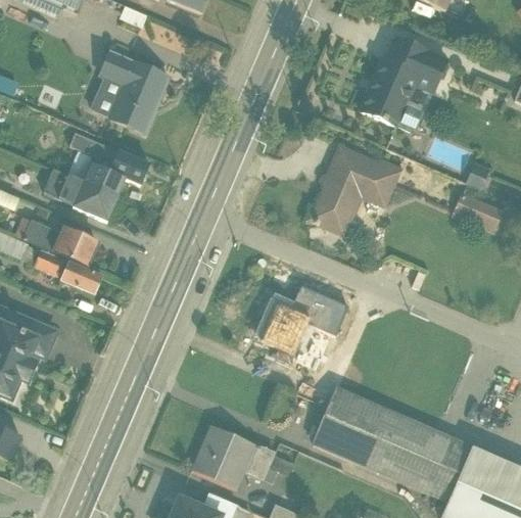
[(102,10),(106,0),(37,0),(83,17),(88,4),(102,10)]
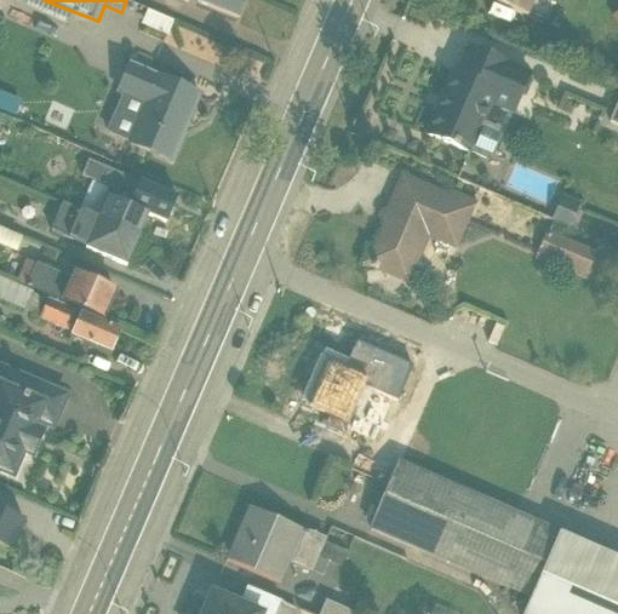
[(177,0),(170,18),(198,29),(205,11),(177,0)]
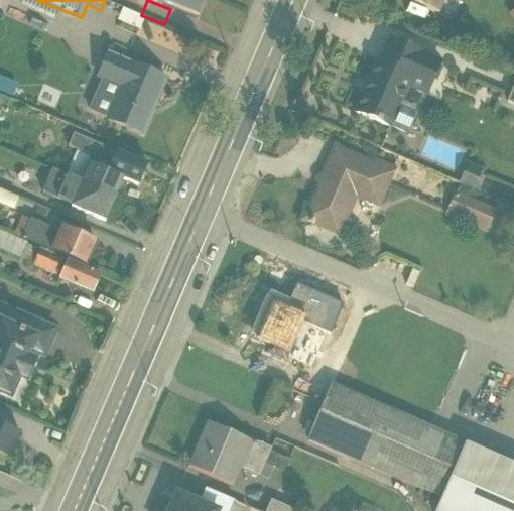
[(167,0),(202,14),(207,0),(167,0)]
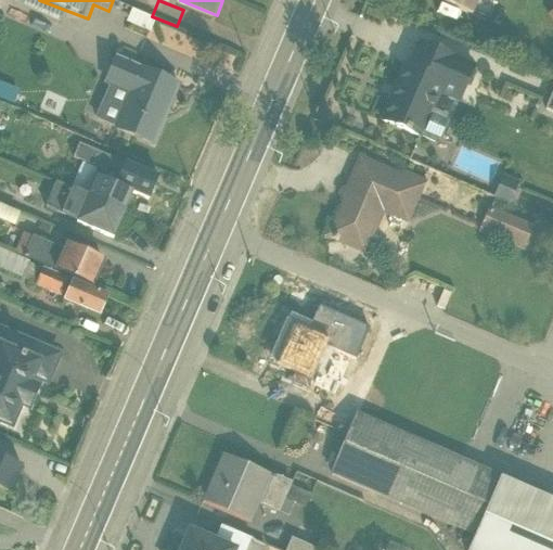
[(451,0),(476,11),(480,0),(451,0)]
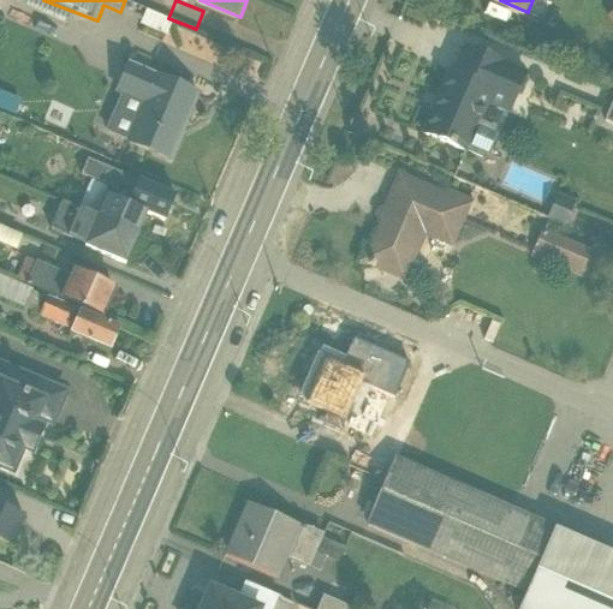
[(515,112),(533,72),(458,39),(418,124),(469,147),(491,100),(515,112)]
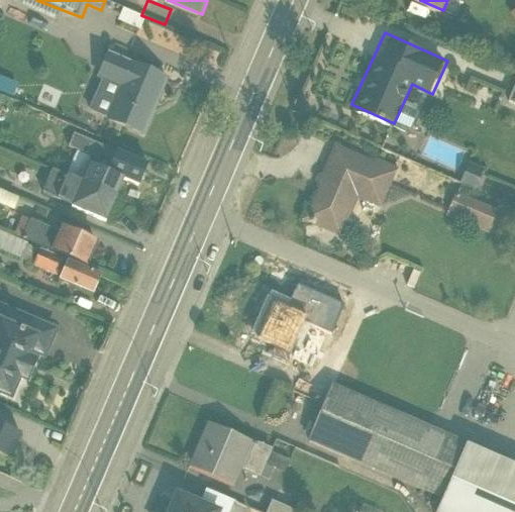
[(86,106),(145,132),(172,73),(112,46),(86,106)]
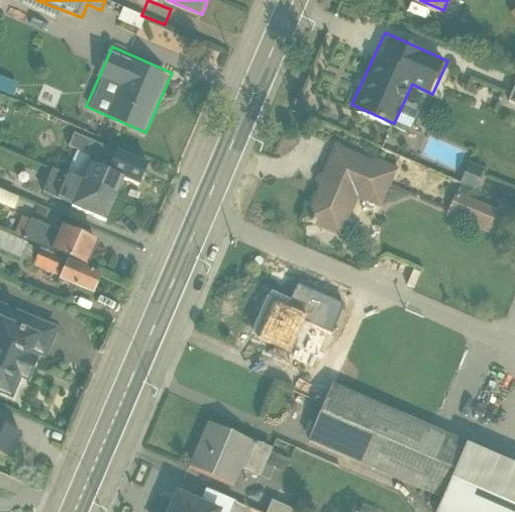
[(0,113),(20,122),(33,89),(38,91),(44,78),(0,60),(0,79),(5,82),(0,95),(0,113)]
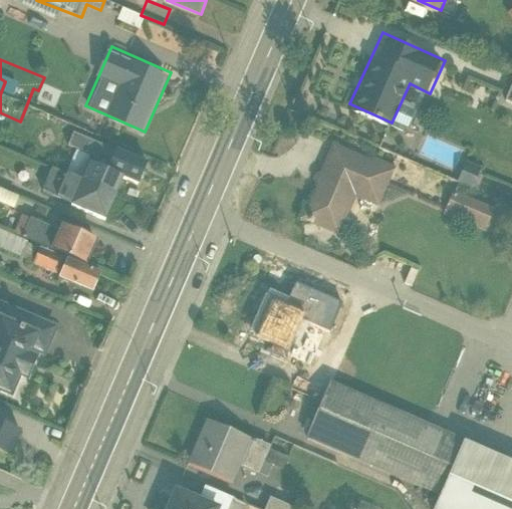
[(84,178),(118,193),(125,177),(142,184),(152,160),(101,139),(84,178)]
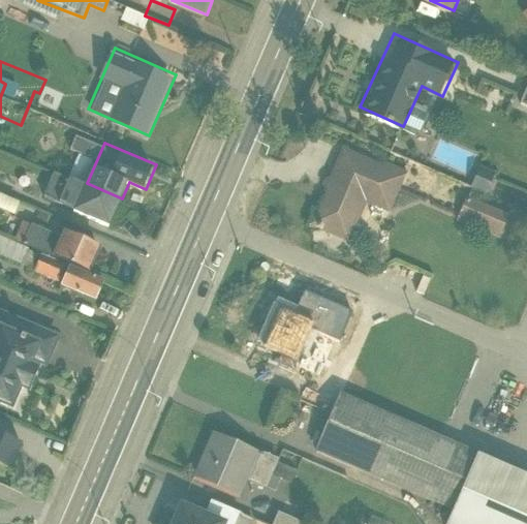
[(391,210),(407,170),(344,143),(310,222),(350,240),(368,199),(391,210)]
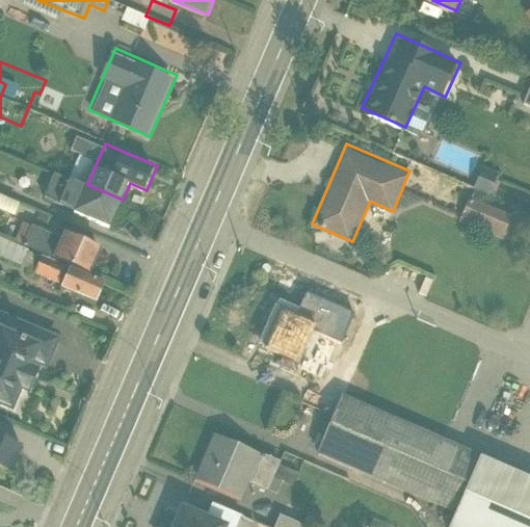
[(0,155),(0,174),(12,179),(19,163),(0,155)]
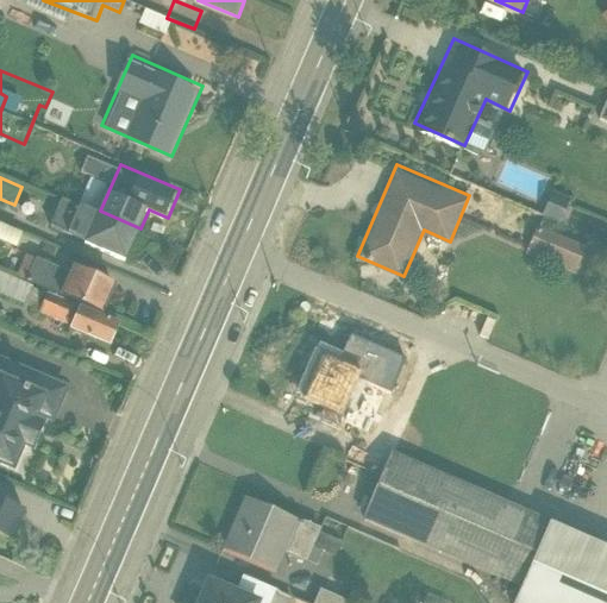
[(50,224),(129,257),(141,228),(100,211),(63,195),(50,224)]
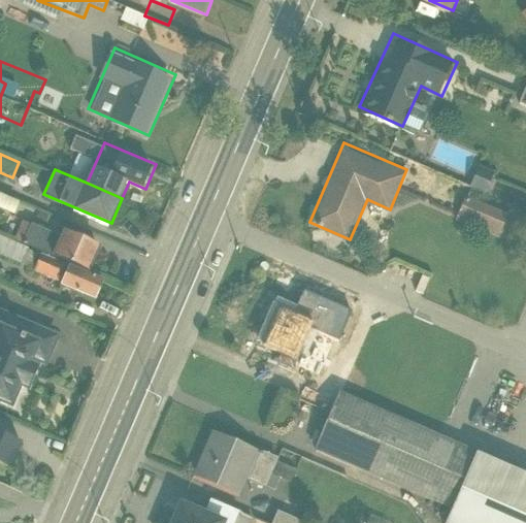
[(481,211),(524,232),(525,229),(525,208),(490,192),(481,211)]
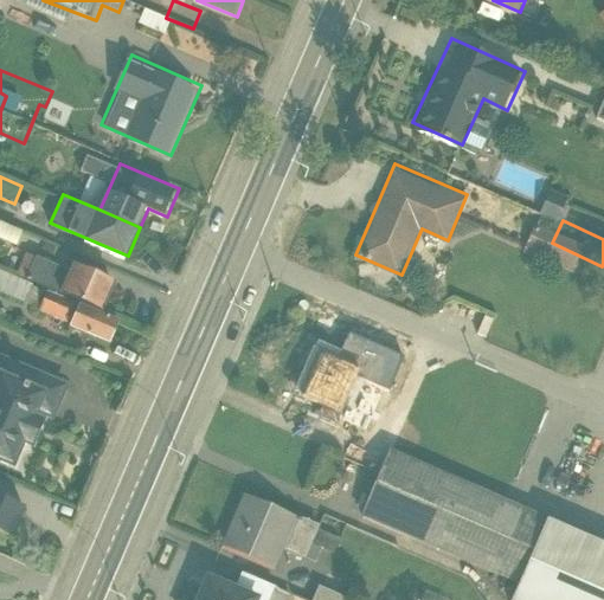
[(26,277),(107,310),(120,279),(75,260),(72,268),(37,252),(26,277)]
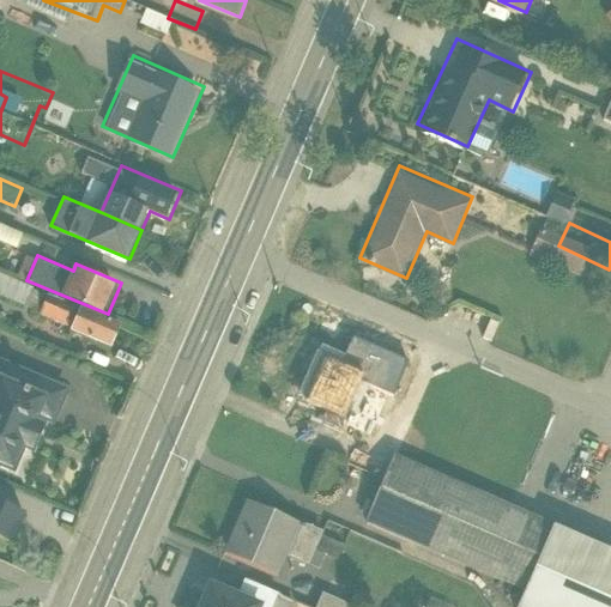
[(37,314),(113,347),(122,327),(47,293),(37,314)]
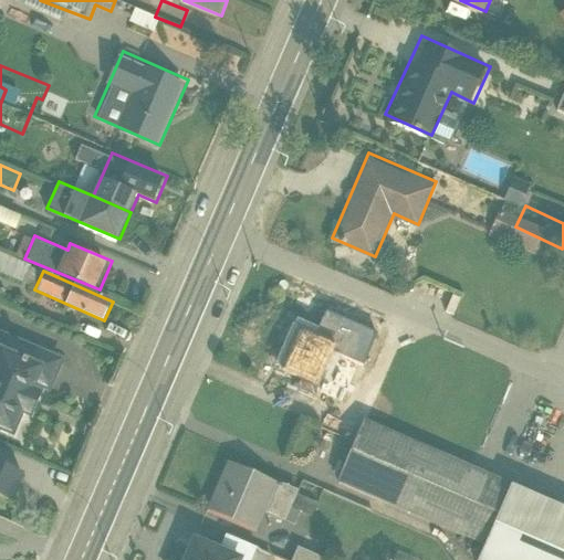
[(51,384),(64,351),(0,325),(0,421),(14,428),(22,407),(33,411),(45,381),(51,384)]
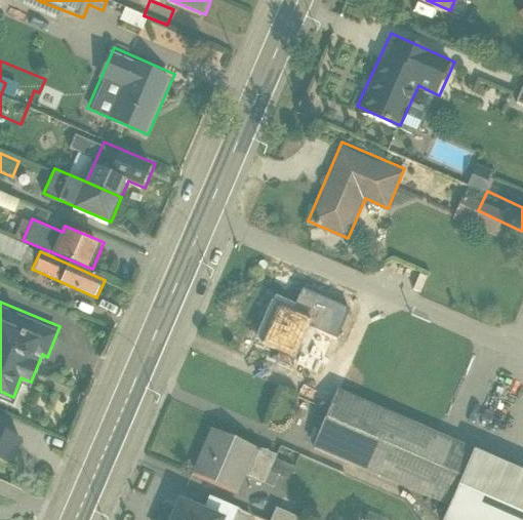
[(292,358),(296,359),(308,331),(334,343),(347,317),(315,303),(309,316),(278,303),(262,341),(275,346),(272,353),(290,361),(292,358)]
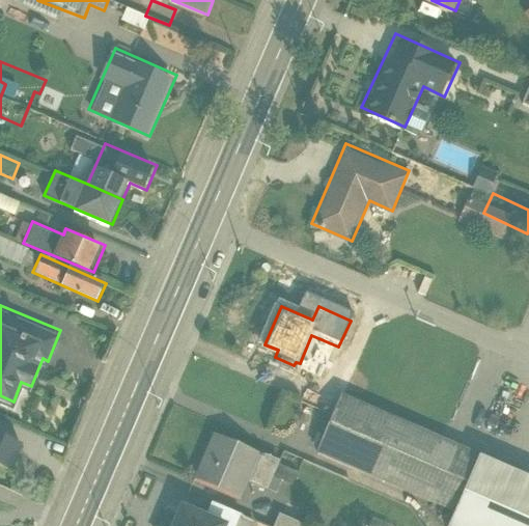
[(341,390),(315,449),(453,508),(446,525),(448,525),(528,525),(528,472),(479,451),(479,449),(341,390)]
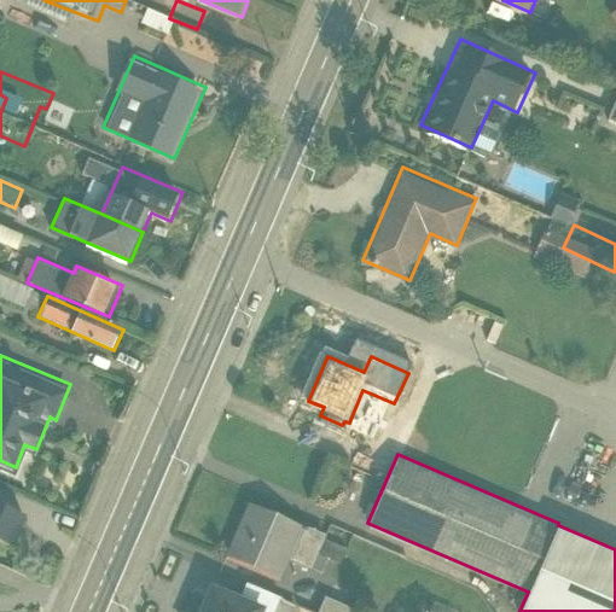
[(0,536),(16,542),(30,508),(0,495),(0,536)]
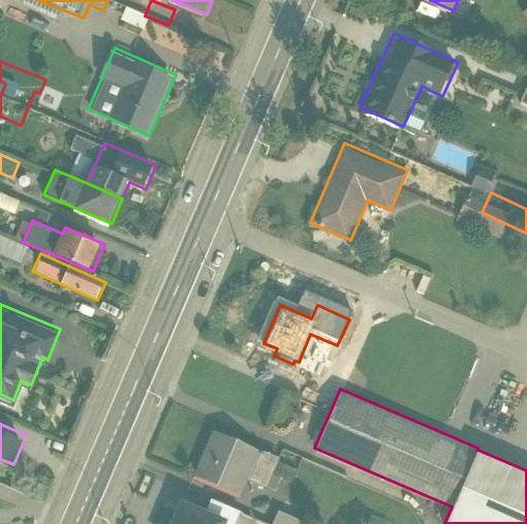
[(195,472),(243,492),(261,445),(214,426),(195,472)]
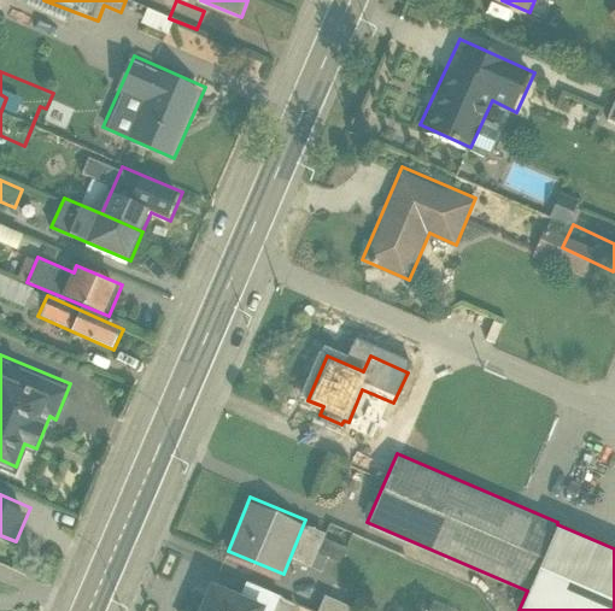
[(198,610),(263,610),(268,600),(212,576),(198,610)]
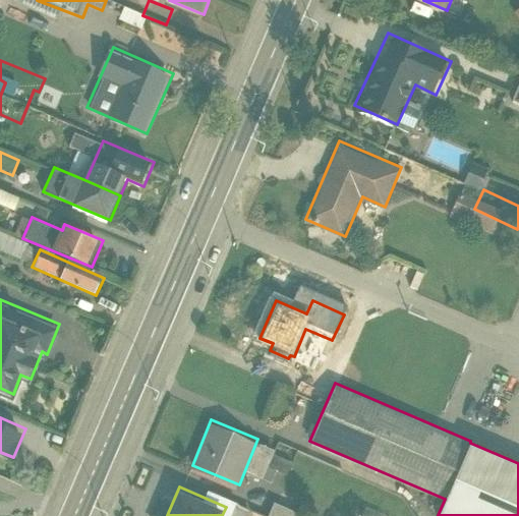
[(291,513),(298,515),(323,515),(327,506),(297,496),(291,513)]
